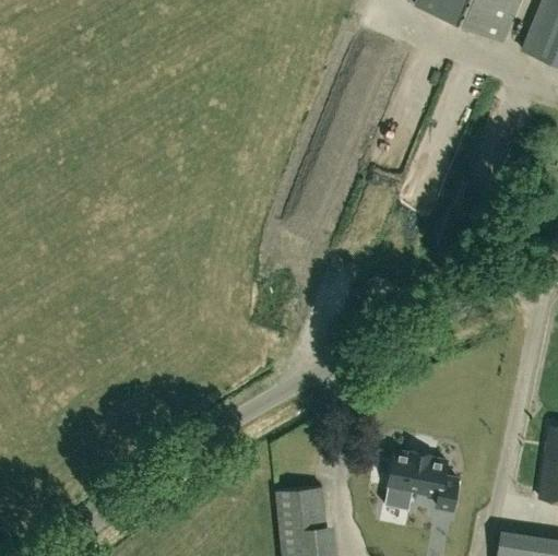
[(520,0),(417,0),(415,9),(501,45),(520,0)]
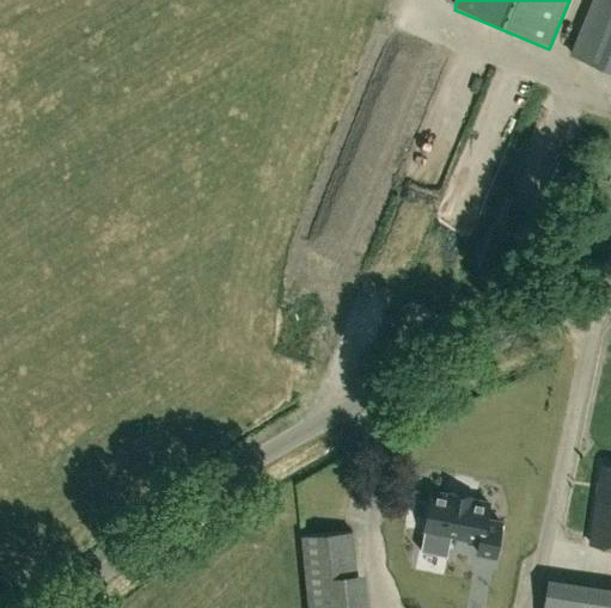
[(610,0),(593,0),(570,57),(610,74),(610,0)]
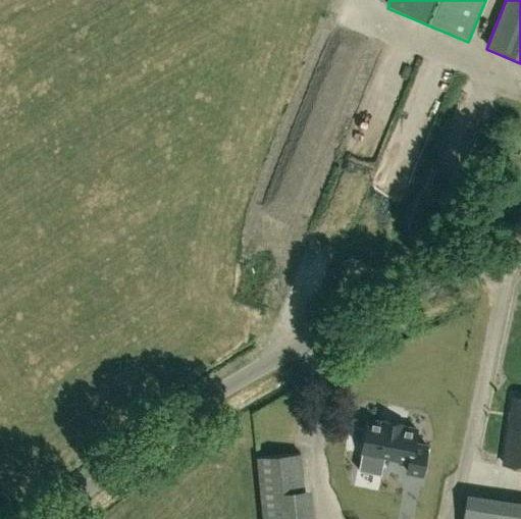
[(520,470),(520,402),(512,401),(504,468),(520,470)]
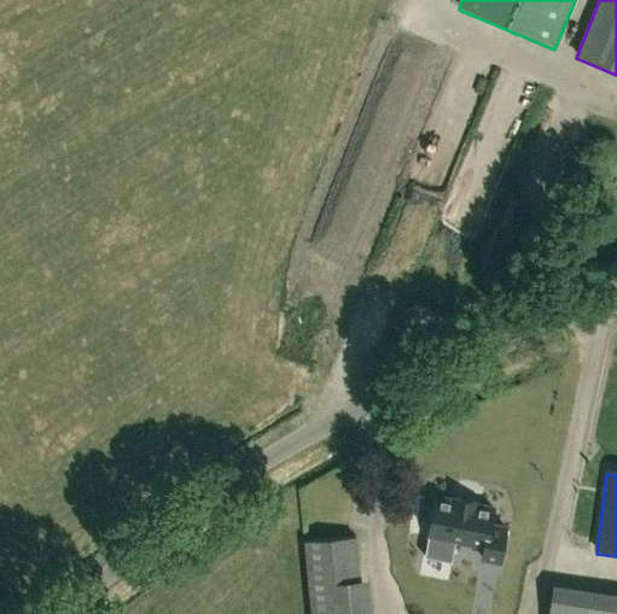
[(475,508),(476,506),(452,501),(452,503),(435,501),(423,560),(450,565),(454,544),(483,549),(481,561),(499,565),(505,531),(489,527),(493,512),(475,508)]
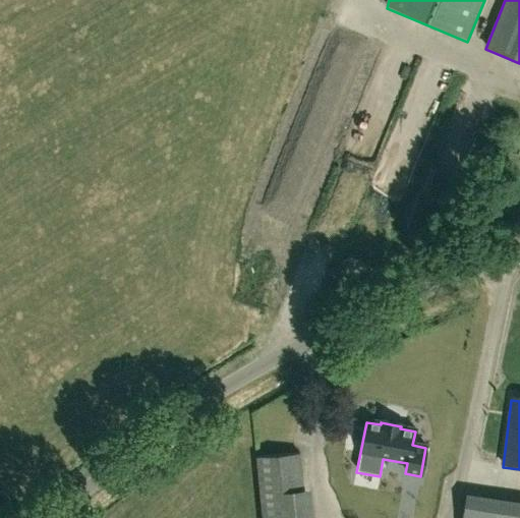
[(257,461),(262,497),(303,494),(300,457),(257,461)]
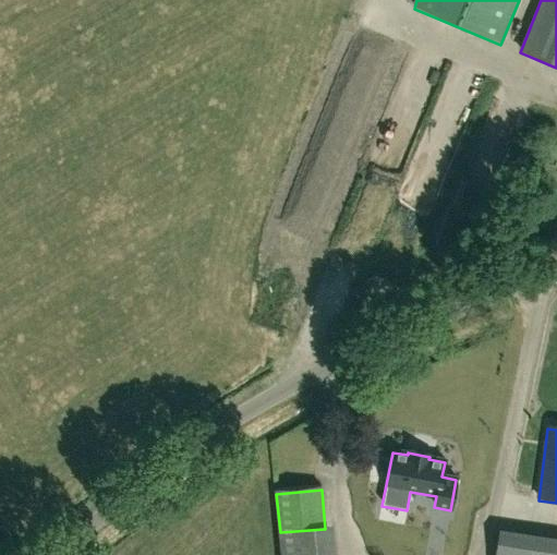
[(556,554),(556,538),(498,529),(494,554),(556,554)]
